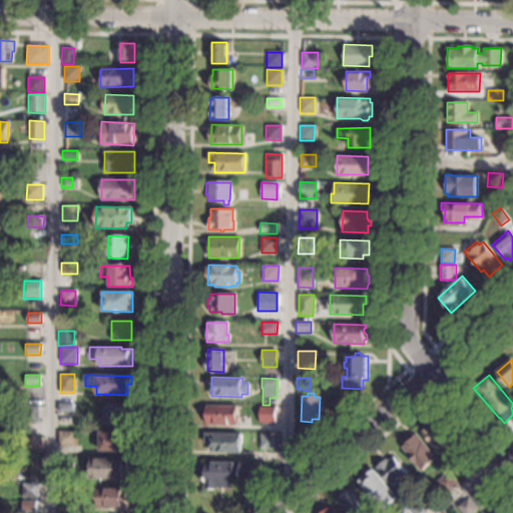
[(74,413),(58,412),(58,403),(74,403),(74,413)]
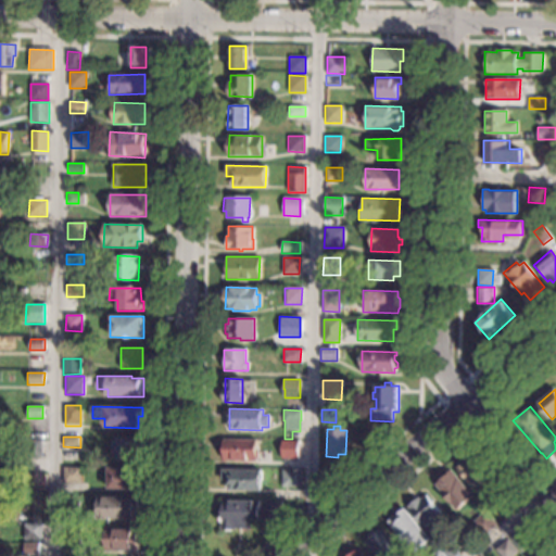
[(139,458),(116,458),(116,452),(112,452),(112,441),(116,441),(116,439),(139,439),(139,458)]
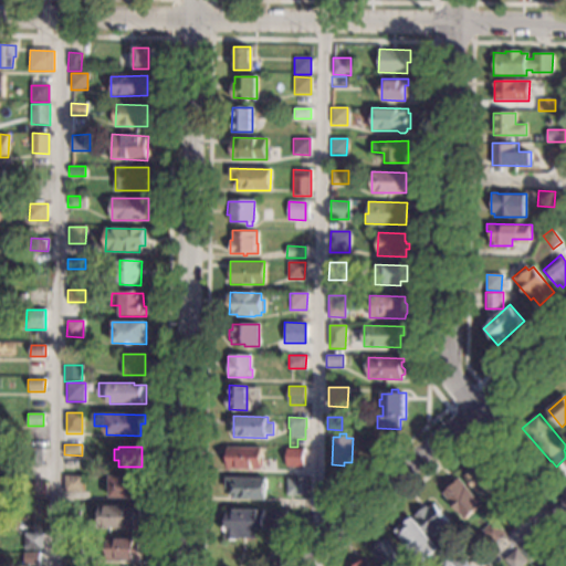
[(260,459),(262,461),(262,467),(260,467),(259,469),(227,468),(228,452),(224,452),(224,448),(227,448),(227,447),(260,448),(260,459)]
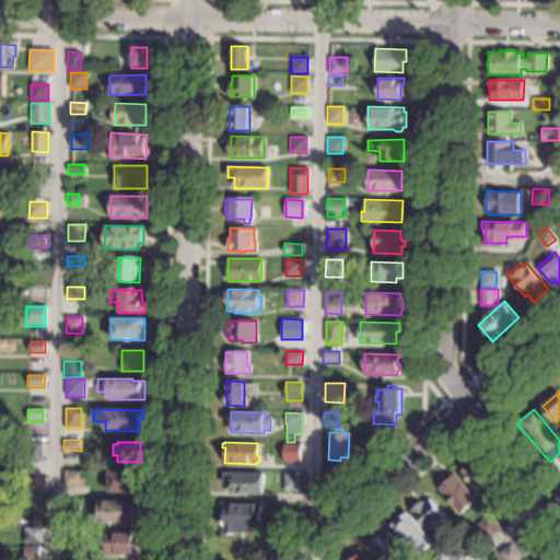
[(44,462),(23,462),(23,443),(44,443),(44,462)]
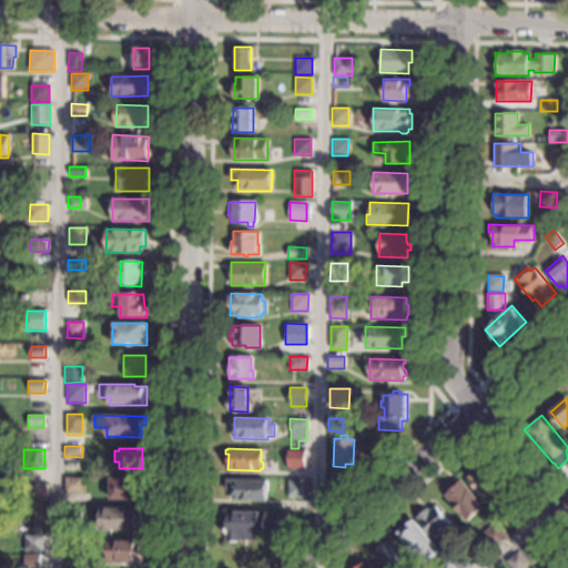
[(304,468),(286,468),(286,449),(304,450),(304,468)]
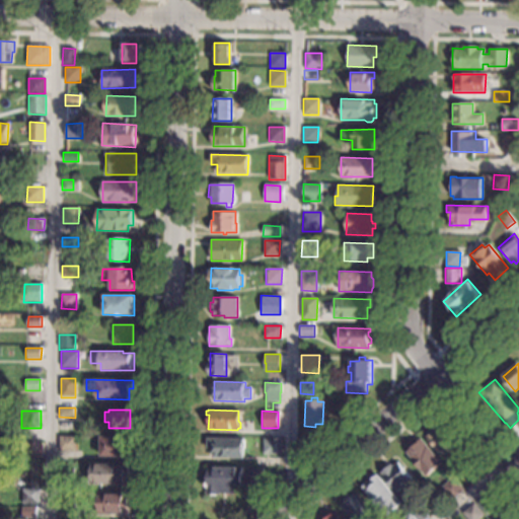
[(455,440),(439,453),(425,436),(441,422),(455,440)]
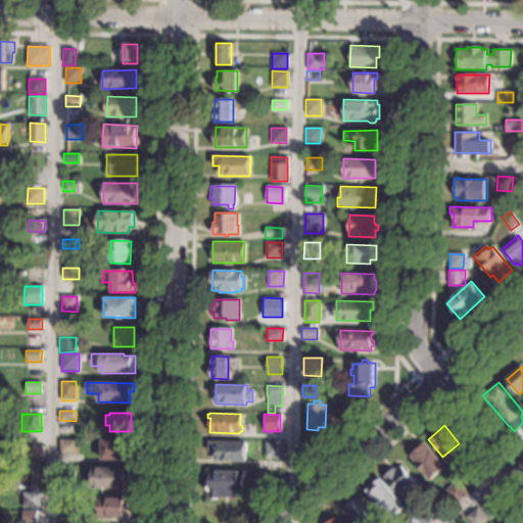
[(76,456),(59,456),(59,439),(76,439),(76,456)]
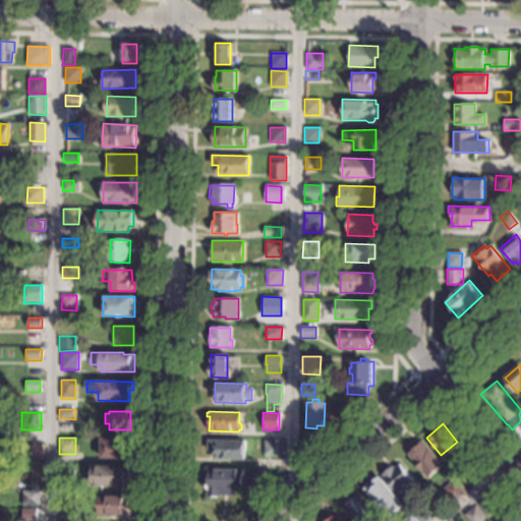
[(131,459),(102,458),(102,439),(132,439),(131,459)]
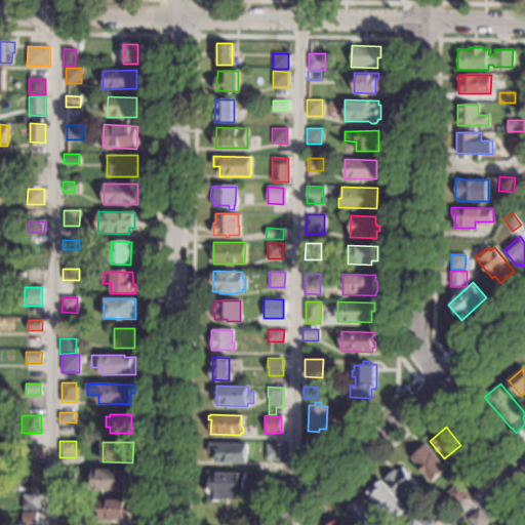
[(245,463),(214,462),(214,460),(213,460),(213,454),(209,454),(209,442),(246,443),(245,463)]
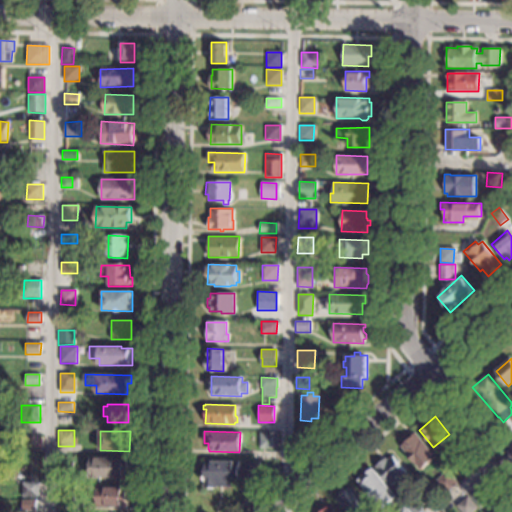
[(436,457),(420,470),(401,446),(413,436),(412,435),(416,432),(436,457)]
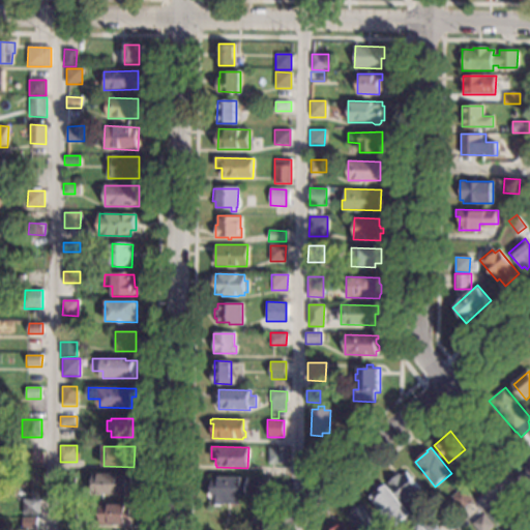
[(287,449),(287,465),(268,464),(269,448),(287,449)]
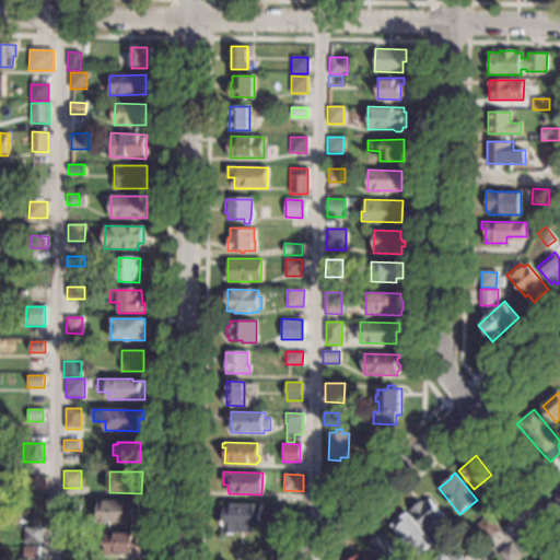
[(520,510),(511,517),(501,505),(510,498),(520,510)]
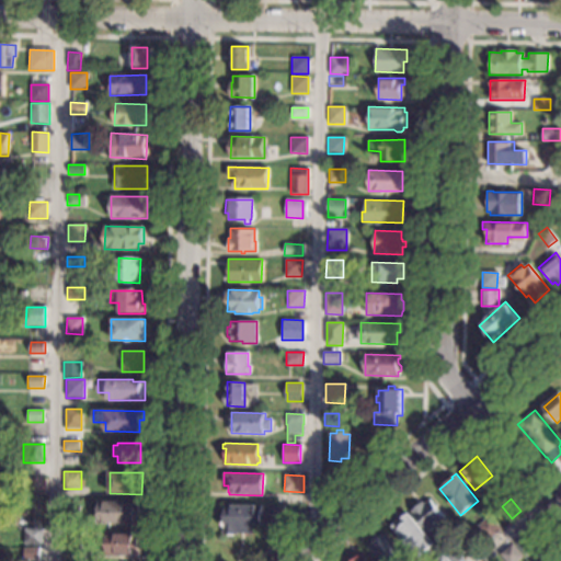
[(444,517),(427,531),(411,512),(422,502),(424,504),(430,500),(444,517)]
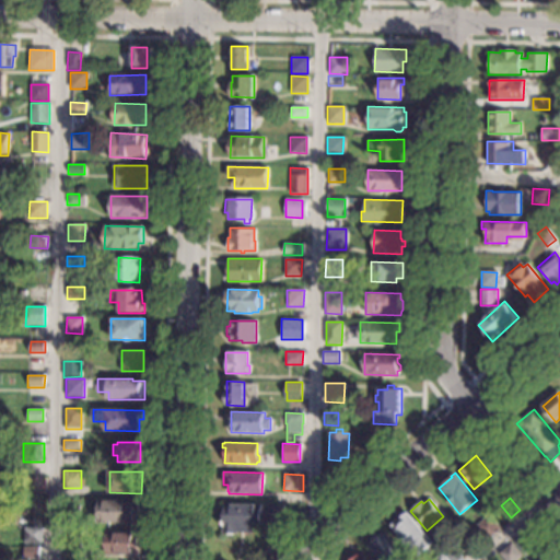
[(81,501),(80,515),(62,515),(62,500),(81,501)]
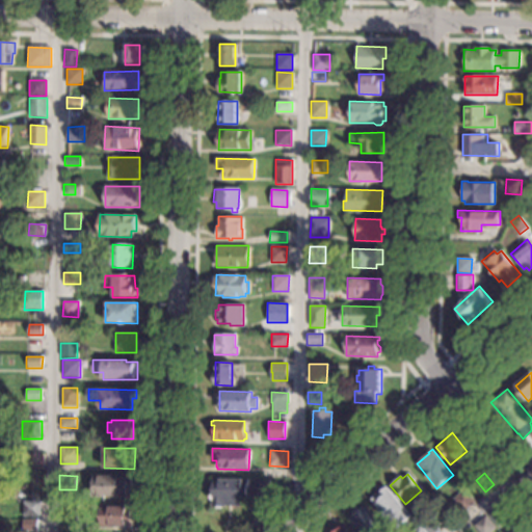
[(133,477),(133,486),(129,486),(129,497),(94,496),(95,476),(133,477)]
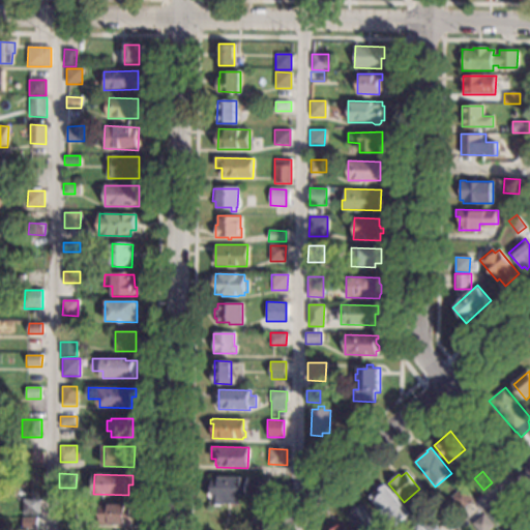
[(246,486),(253,486),(253,478),(267,478),(267,489),(271,489),(271,495),(252,495),(252,492),(247,492),(246,504),(223,503),(223,506),(210,505),(210,476),(246,477),(246,486)]
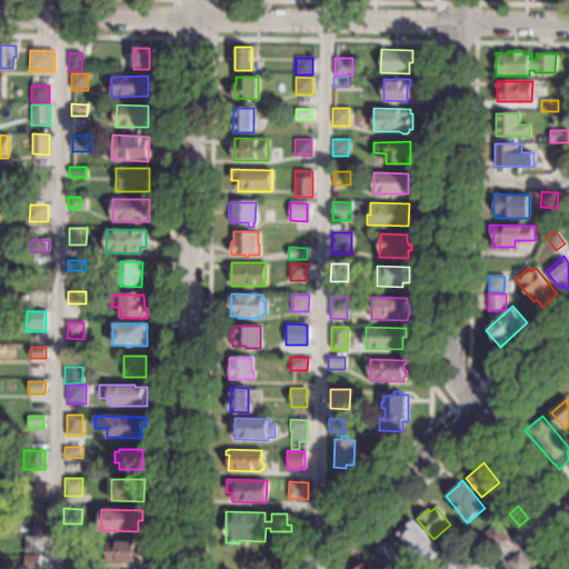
[(440,551),(423,566),(397,535),(415,520),(440,551)]
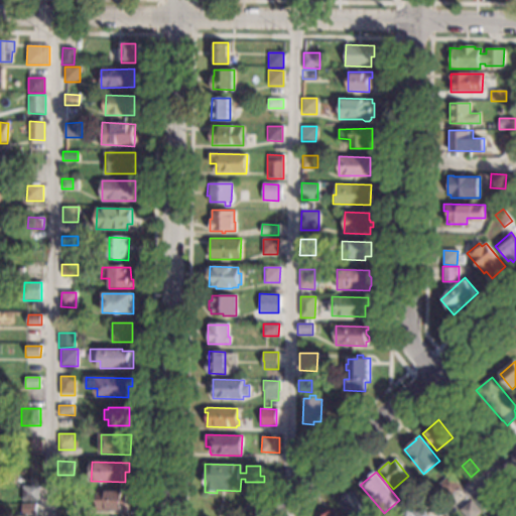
[(461,486),(448,496),(438,484),(450,475),(461,486)]
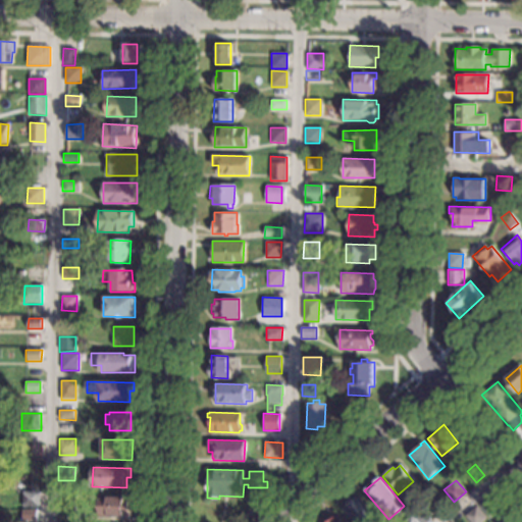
[(39,509),(21,509),(21,491),(39,491),(39,509)]
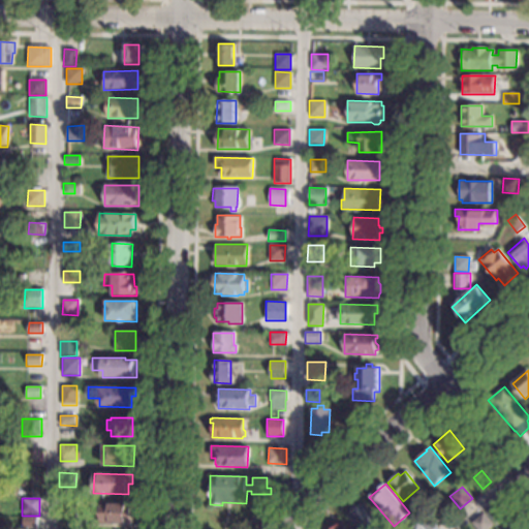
[(508,514),(495,525),(485,511),(498,501),(508,514)]
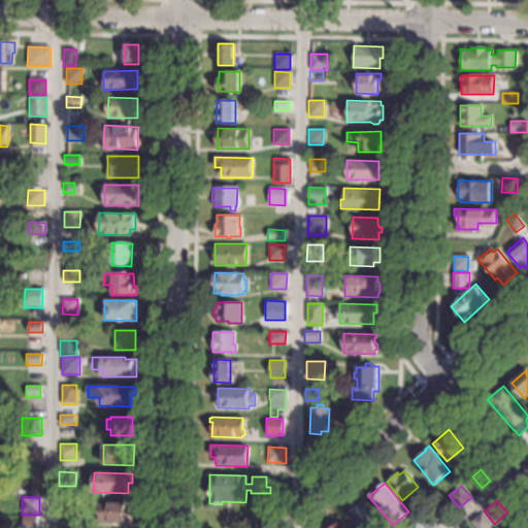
[(76,517),(59,517),(59,501),(76,501),(76,517)]
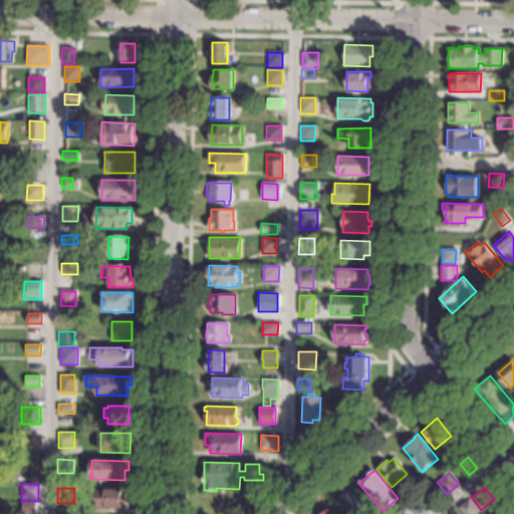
[(131,489),(130,510),(96,509),(97,488),(131,489)]
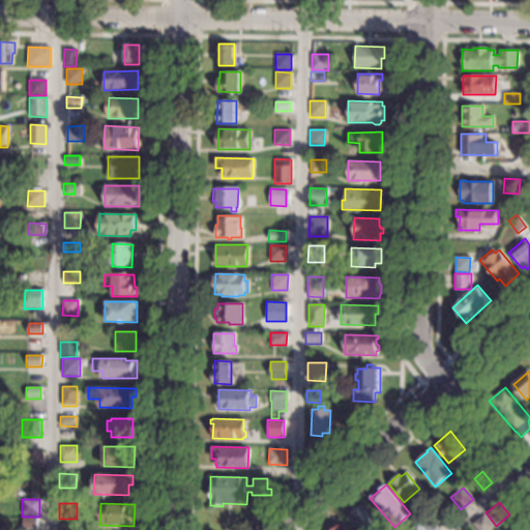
[(378,522),(367,529),(357,529),(356,529),(358,528),(348,516),(363,503),(378,522)]
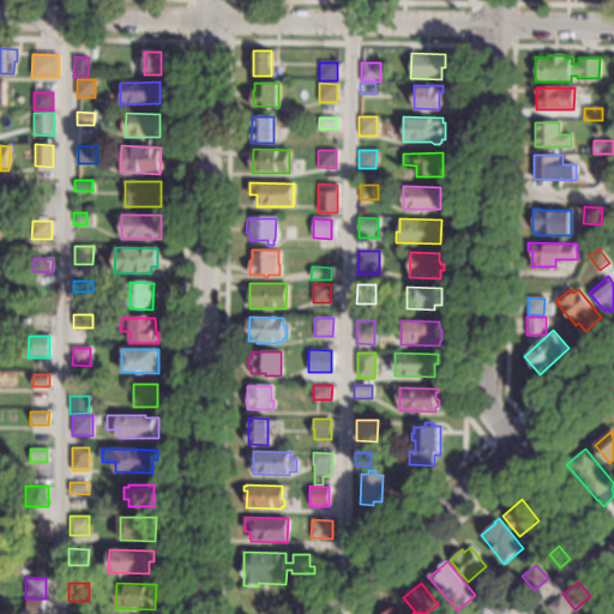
[(572,609),(565,613),(552,613),(547,607),(560,595),(572,609)]
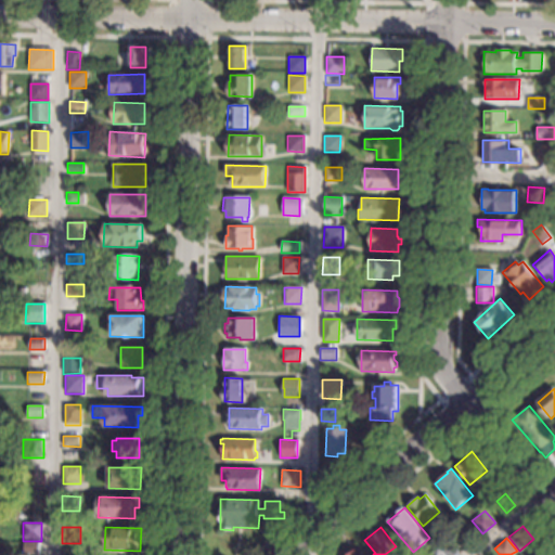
[(460,553),(456,554),(446,554),(440,547),(449,540),(460,553)]
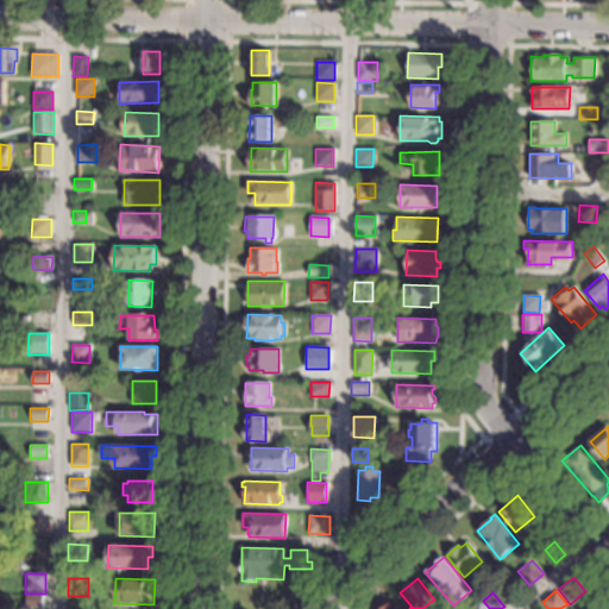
[(43,607),(25,607),(25,595),(43,595),(43,607)]
